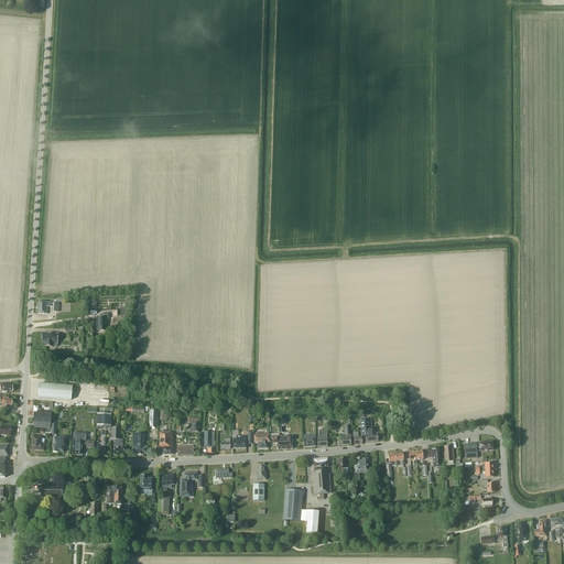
[(45,302),(39,302),(38,314),(47,314),(47,308),(47,306),(52,307),(52,308),(52,312),(56,312),(56,302),(64,302),(63,297),(53,299),(53,303),(52,303),(47,303),(45,302)]
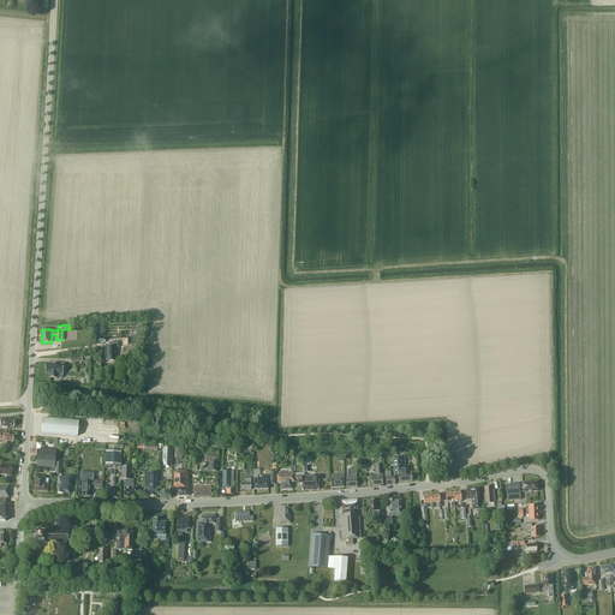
[(107,348),(106,362),(117,362),(117,348),(118,348),(118,342),(109,342),(109,348),(107,348)]
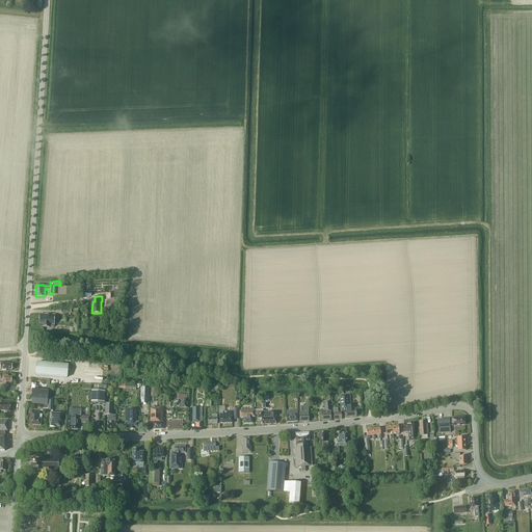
[(54,324),(55,318),(55,315),(40,314),(40,315),(38,316),(38,318),(40,319),(40,323),(43,324),(43,327),(50,327),(53,327),(54,326),(54,324)]
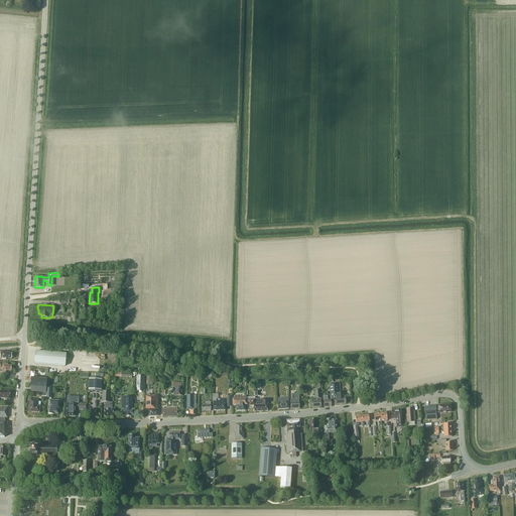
[(13,358),(13,355),(12,355),(12,354),(8,353),(8,352),(0,351),(0,357),(1,358),(1,360),(6,360),(6,359),(12,359),(12,358),(13,358)]
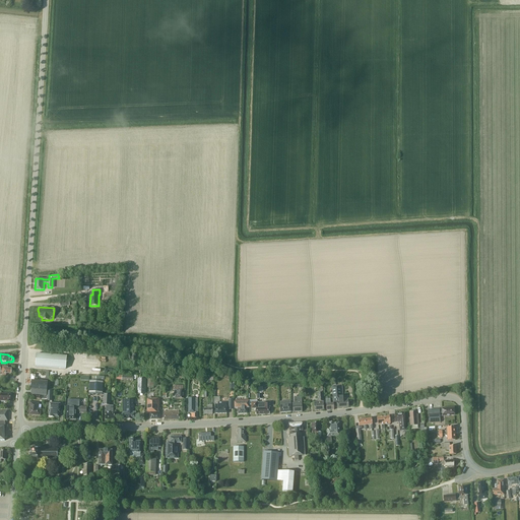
[(35,367),(66,369),(66,356),(36,354),(35,367)]
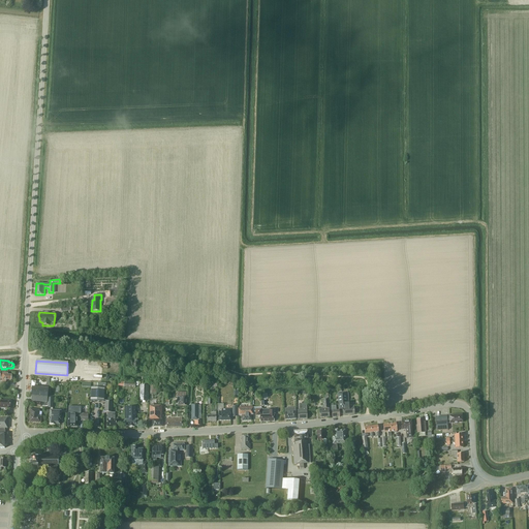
[(0,377),(2,377),(2,378),(2,379),(2,381),(6,382),(6,380),(11,380),(11,379),(12,379),(12,376),(11,376),(11,375),(8,375),(8,373),(2,373),(2,375),(2,376),(1,376),(1,373),(0,372),(0,377)]
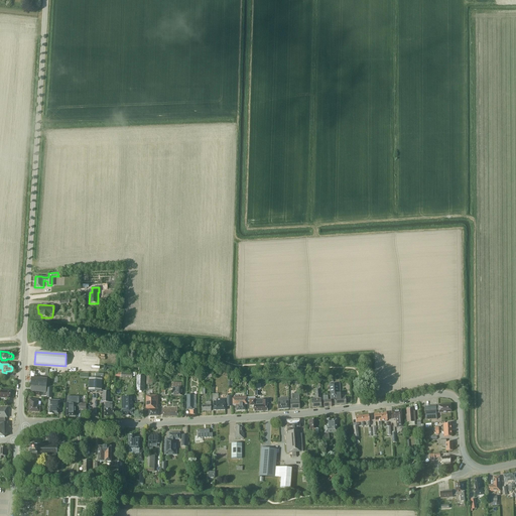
[(46,379),(47,377),(43,376),(43,379),(34,378),(34,375),(31,374),(31,378),(30,387),(31,387),(30,391),(45,392),(46,388),(47,379),(46,379)]
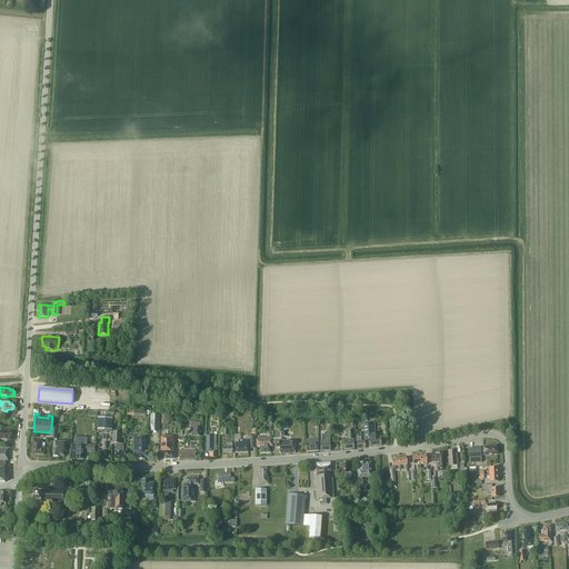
[(111,431),(112,418),(98,417),(98,431),(111,431)]
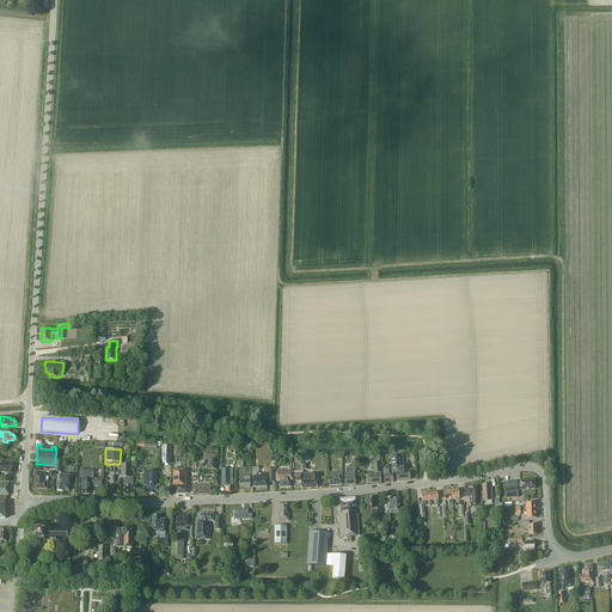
[(397,481),(410,479),(409,470),(404,471),(402,454),(391,456),(391,460),(392,473),(396,473),(397,481)]
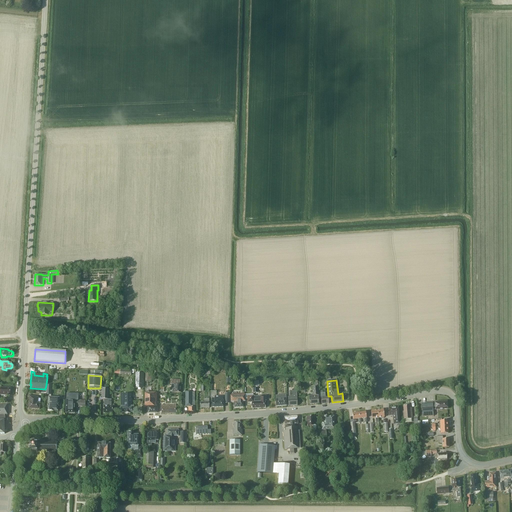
[(181,385),(173,384),(171,384),(171,388),(172,389),(172,392),(181,393),(181,385)]
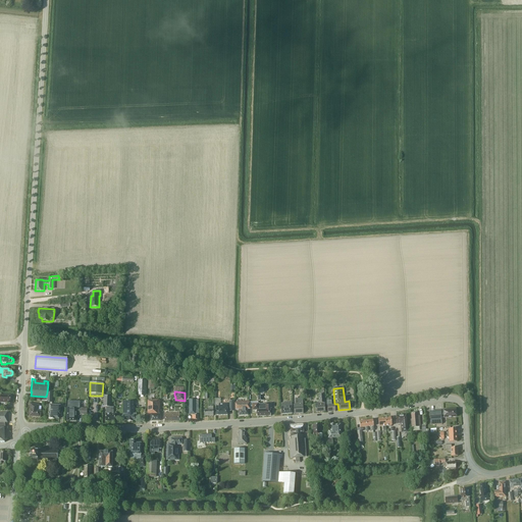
[(10,403),(10,396),(0,395),(0,397),(0,402),(1,403),(1,404),(5,404),(5,403),(10,403)]
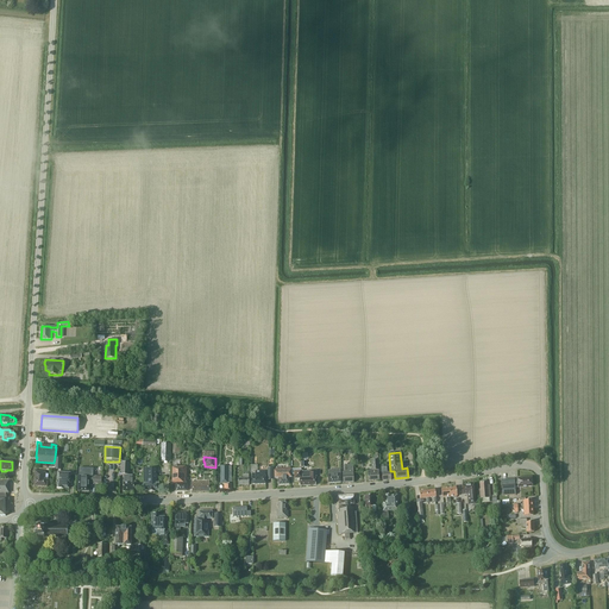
[(378,470),(378,465),(378,460),(371,462),(372,471),(368,471),(368,482),(380,481),(378,470)]
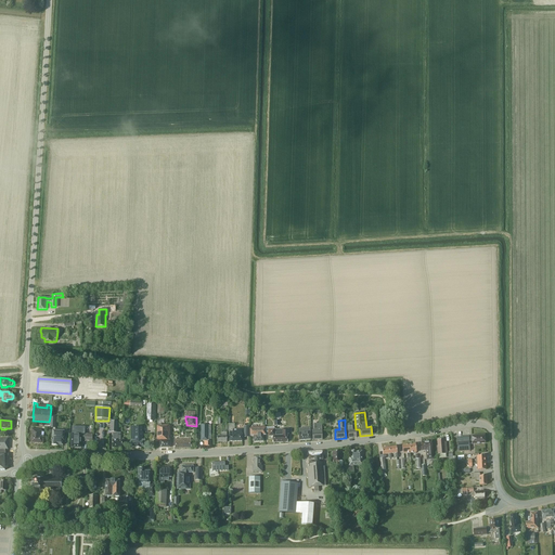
[(123,448),(123,441),(123,434),(117,433),(117,422),(111,422),(110,433),(113,433),(113,441),(112,447),(123,448)]
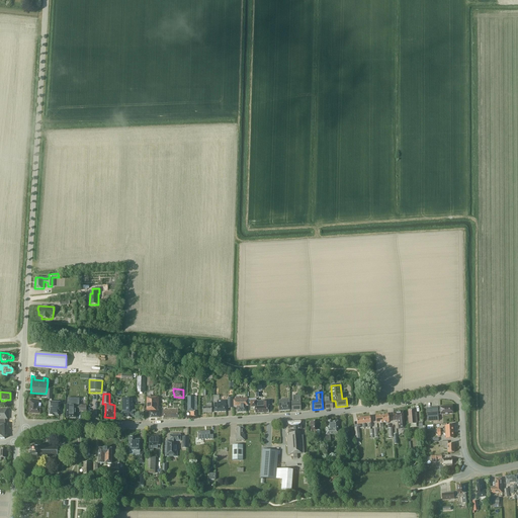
[(291,411),(300,411),(300,396),(292,396),(292,402),(291,402),(291,411)]
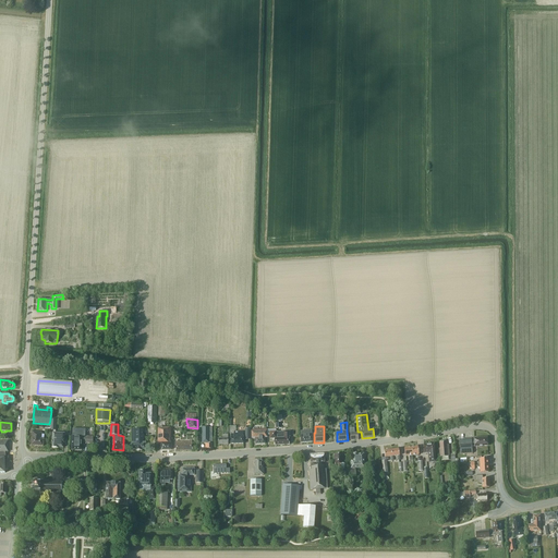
[(158,443),(161,443),(161,450),(171,450),(171,443),(170,443),(170,437),(171,437),(171,427),(158,427),(158,443)]
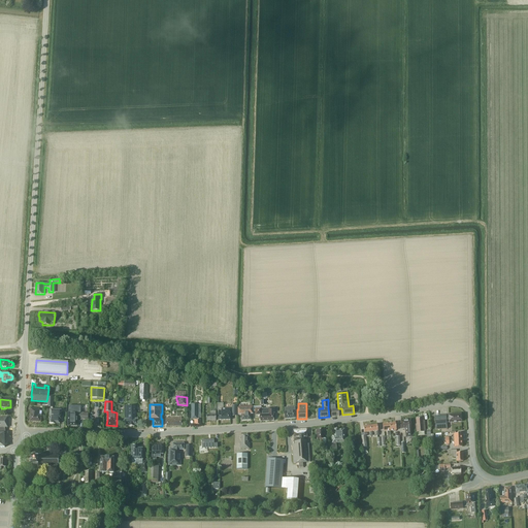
[(194,425),(201,425),(201,415),(200,415),(200,404),(191,404),(191,420),(194,420),(194,425)]
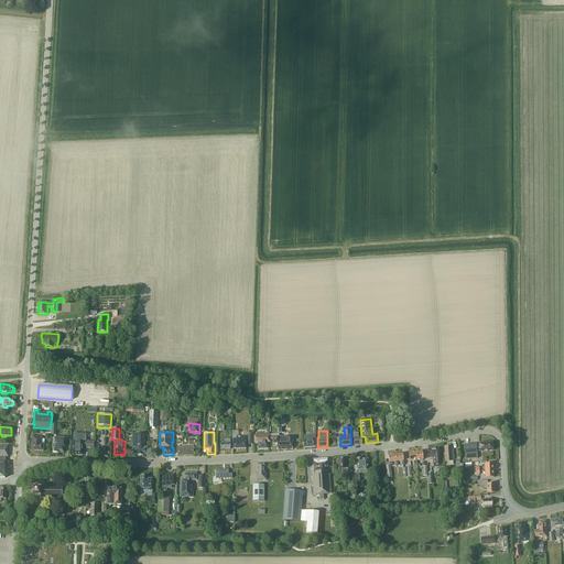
[(361,437),(358,437),(358,433),(353,433),(354,437),(354,445),(362,445),(361,437)]
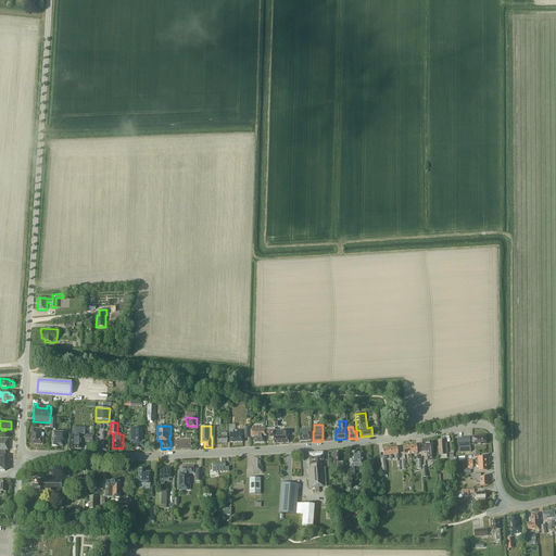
[(72,434),(71,449),(81,449),(81,443),(81,442),(81,441),(92,442),(92,434),(90,434),(89,434),(86,434),(85,434),(85,428),(72,428),(72,434)]
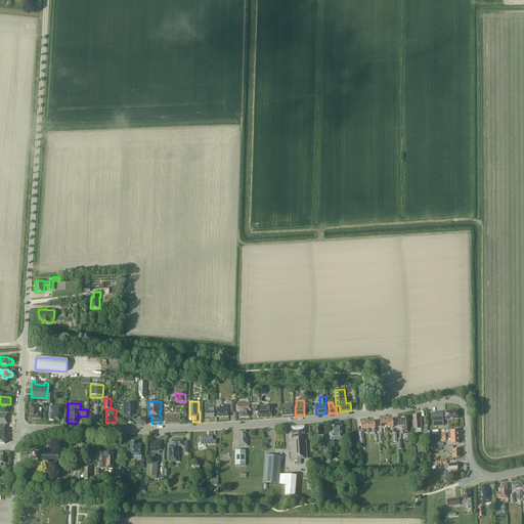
[(249,411),(251,411),(250,403),(236,404),(236,411),(239,411),(239,418),(249,417),(249,411)]
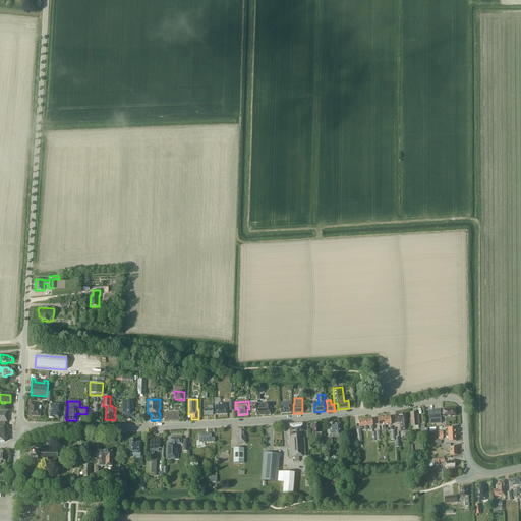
[(132,420),(135,420),(135,413),(133,414),(133,402),(126,402),(126,413),(123,414),(123,420),(127,420),(127,421),(132,421),(132,420)]
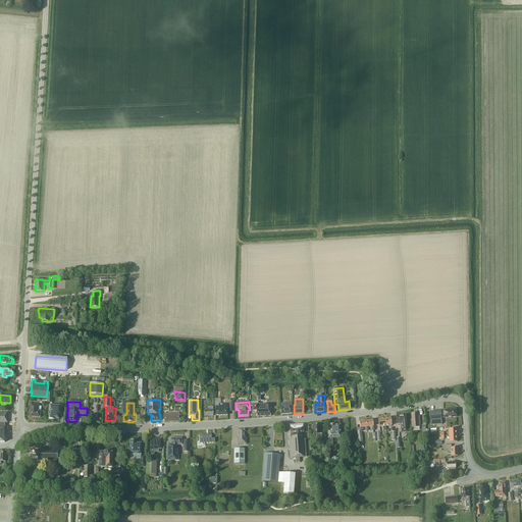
[(281,414),(292,413),(292,407),(292,404),(292,403),(281,404),(281,408),(281,414)]
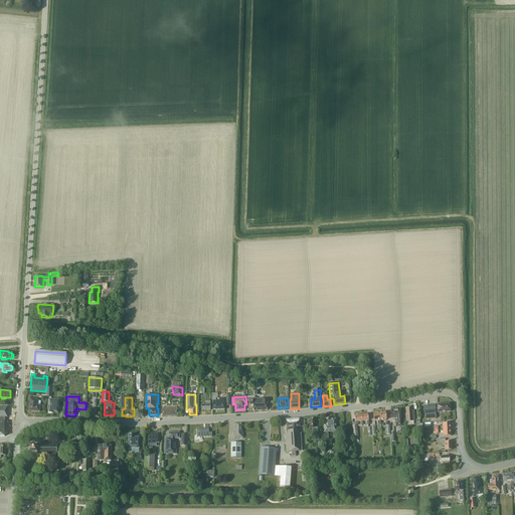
[(39,412),(40,405),(38,405),(38,399),(29,398),(29,404),(28,411),(39,412)]
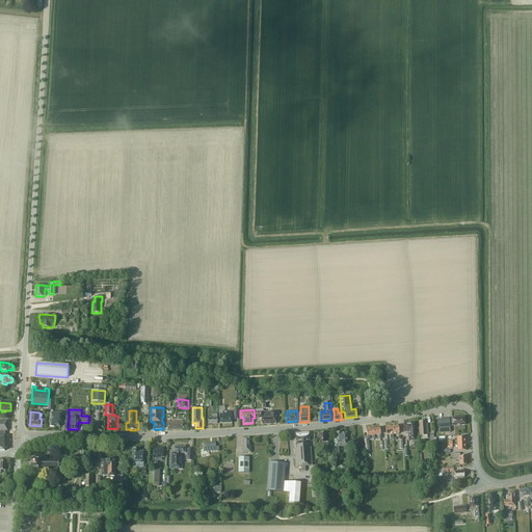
[(232,423),(232,417),(232,411),(222,411),(222,414),(219,414),(220,423),(232,423)]
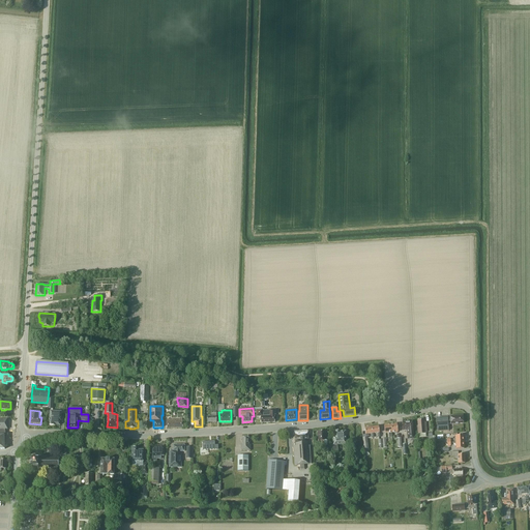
[(262,416),(262,410),(256,410),(256,417),(260,417),(261,422),(266,422),(266,416),(262,416)]
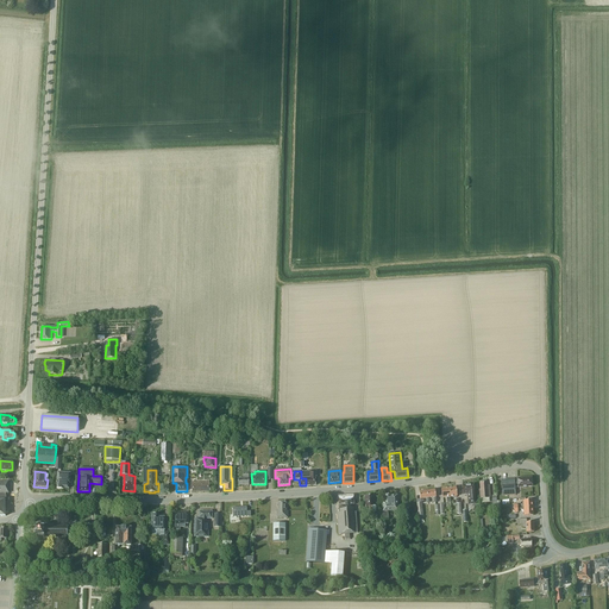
[(316,471),(309,471),(301,471),(301,478),(306,478),(306,485),(315,485),(315,477),(316,477),(316,471)]
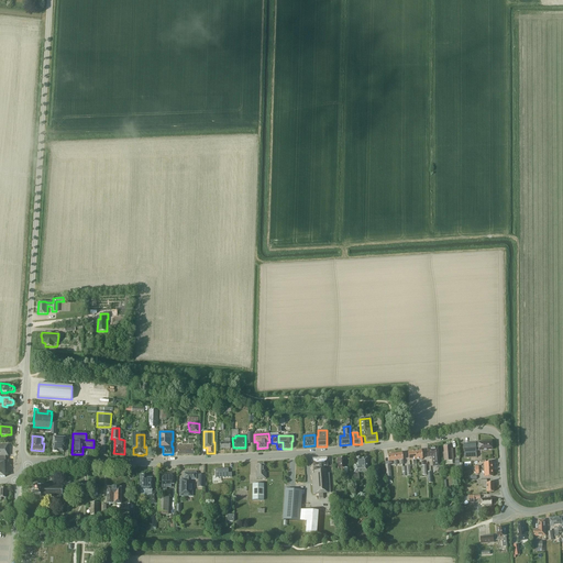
[(230,441),(230,437),(224,437),(224,441),(227,441),(227,443),(220,442),(220,449),(230,449),(230,442),(228,442),(228,441),(230,441)]
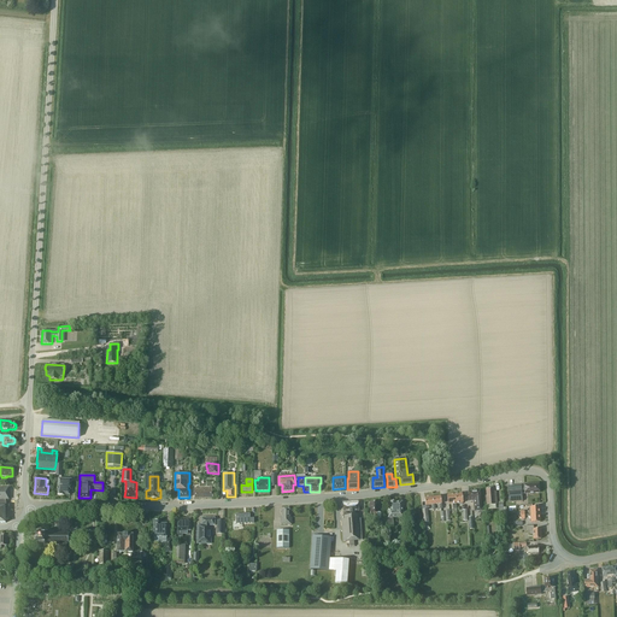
[(71,491),(71,480),(58,480),(58,495),(64,497),(64,495),(69,495),(70,491),(71,491)]
